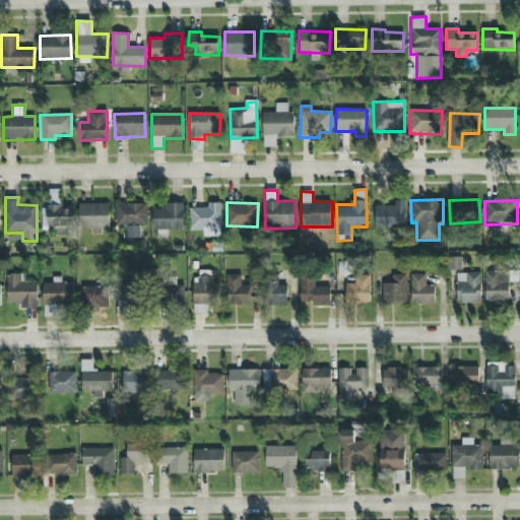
[(78,204),(79,231),(101,231),(101,229),(109,229),(109,203),(78,204)]
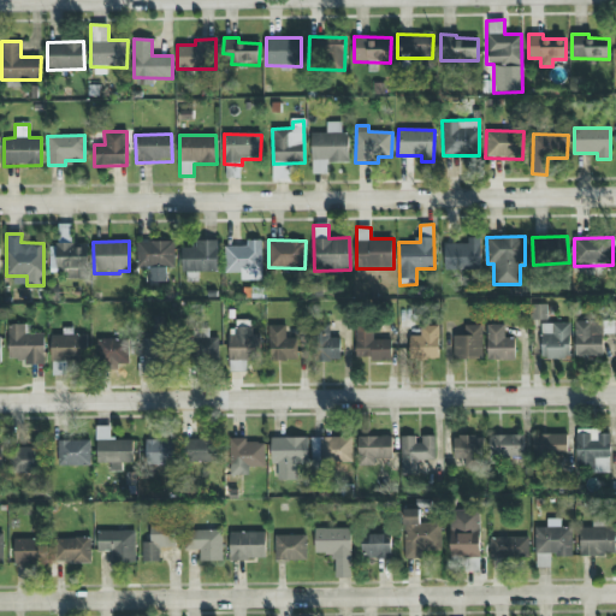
[(175,266),(173,241),(136,242),(137,268),(148,268),(148,283),(166,283),(166,267),(175,266)]
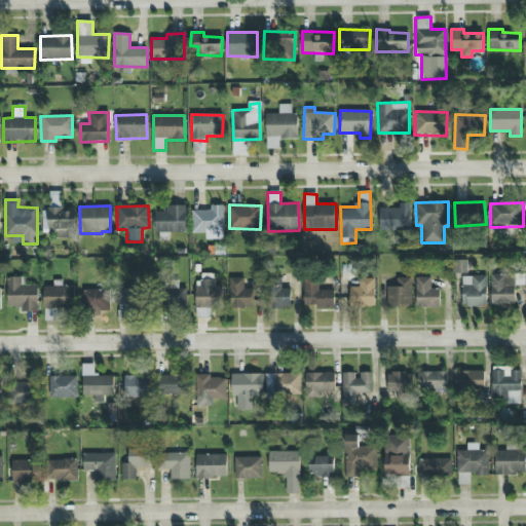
[(155,212),(156,240),(168,240),(168,232),(186,232),(185,205),(165,205),(165,212),(155,212)]
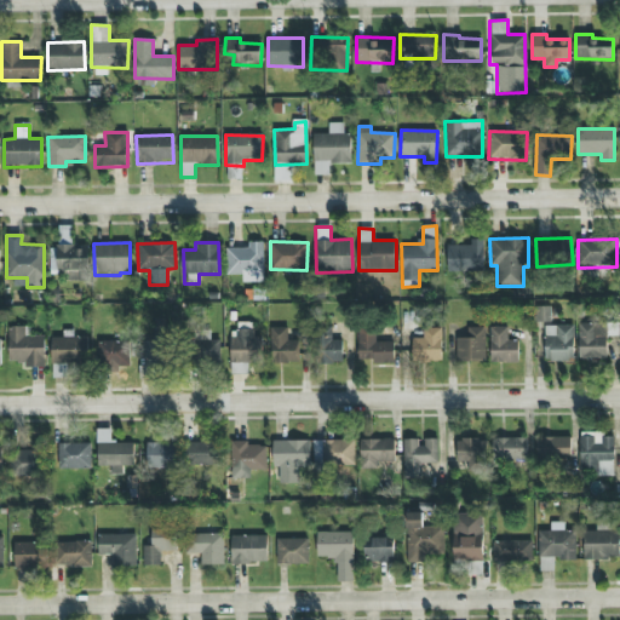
[(264,282),(263,242),(248,242),(248,248),(225,248),(227,275),(242,275),(242,282),(264,282)]
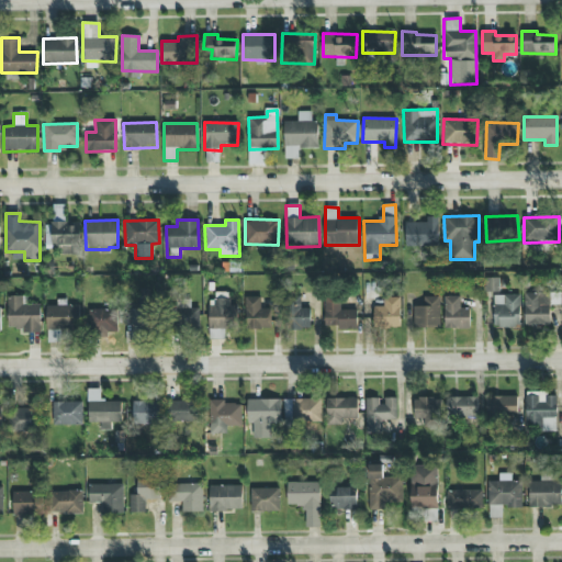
[(439,247),(438,220),(405,221),(406,247),(439,247)]
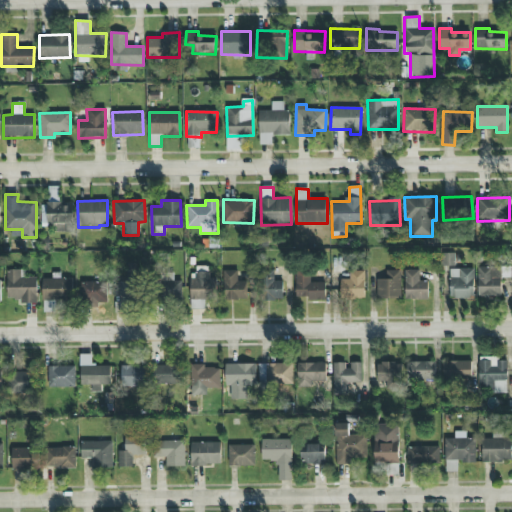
[(41,227),(54,226),(54,232),(73,232),(72,202),(45,202),(45,210),(41,210),(41,227)]
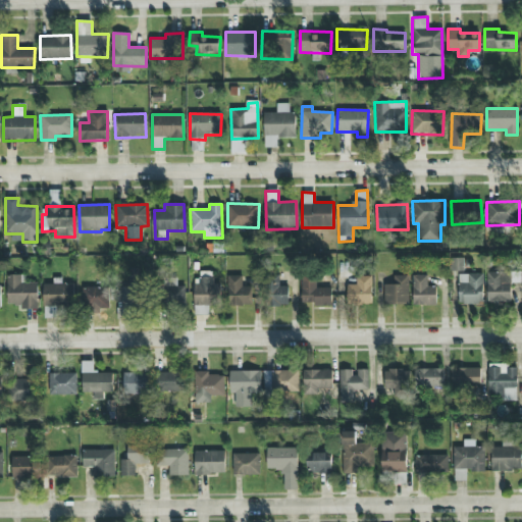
[(463,258),(452,259),(452,271),(464,270),(463,258)]
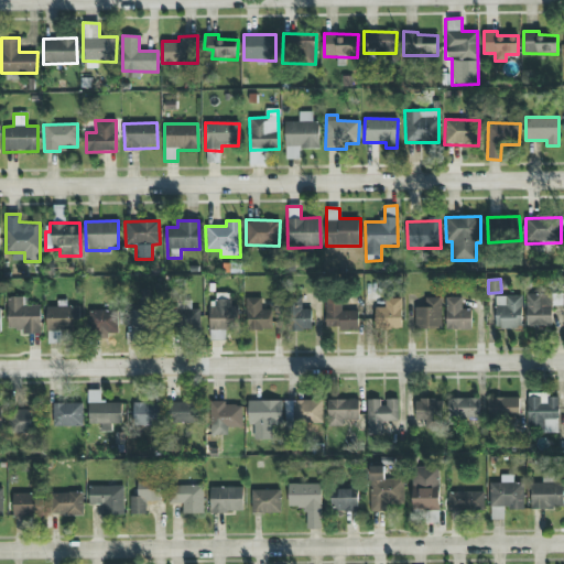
[(496,329),(522,328),(521,295),(495,296),(496,329)]
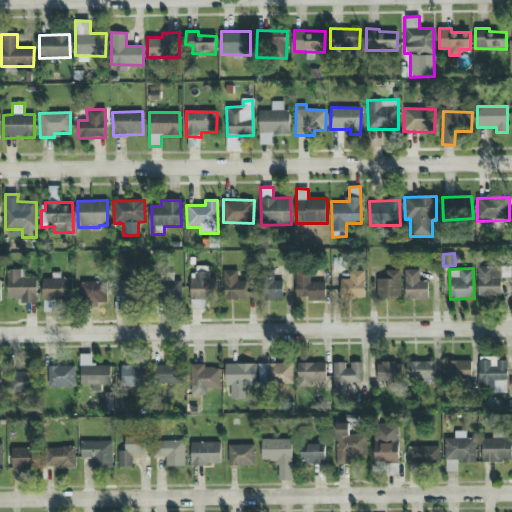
[(37,277),(25,277),(25,270),(6,270),(7,302),(37,301),(37,277)]
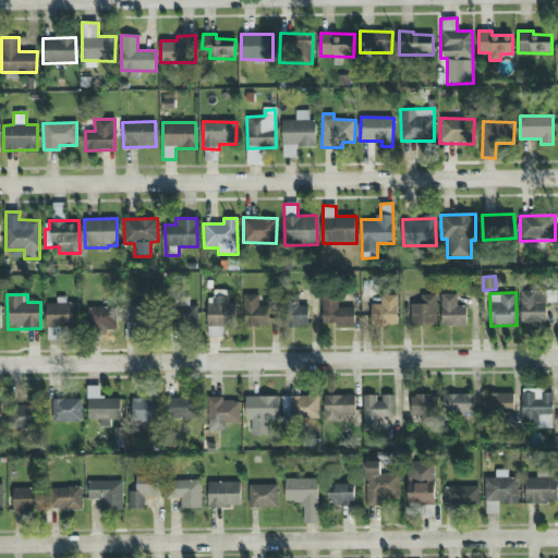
[(130,329),(149,328),(148,294),(137,295),(137,306),(130,307),(130,329)]
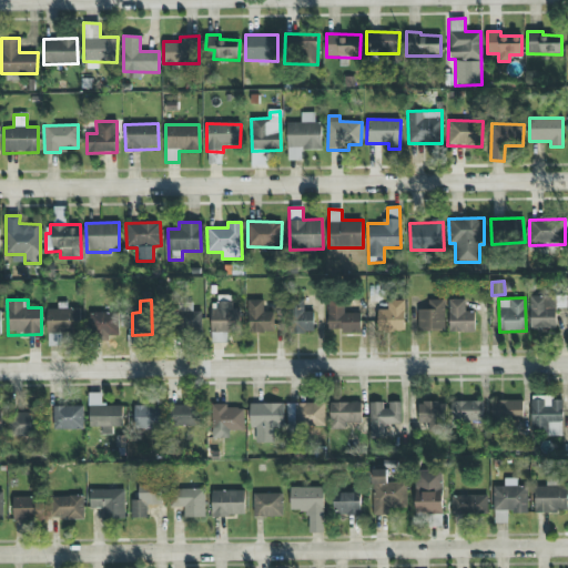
[(273,334),(273,312),(264,312),(264,301),(247,300),(247,333),(273,334)]
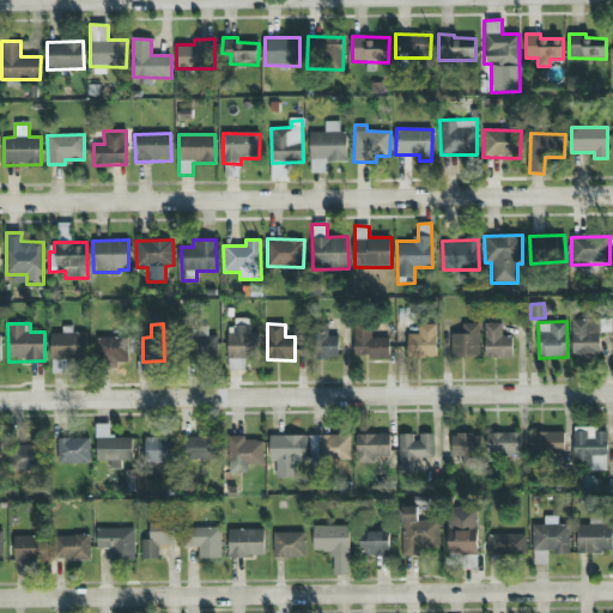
[(485,359),(513,359),(511,337),(502,337),(501,323),(484,323),(485,359)]
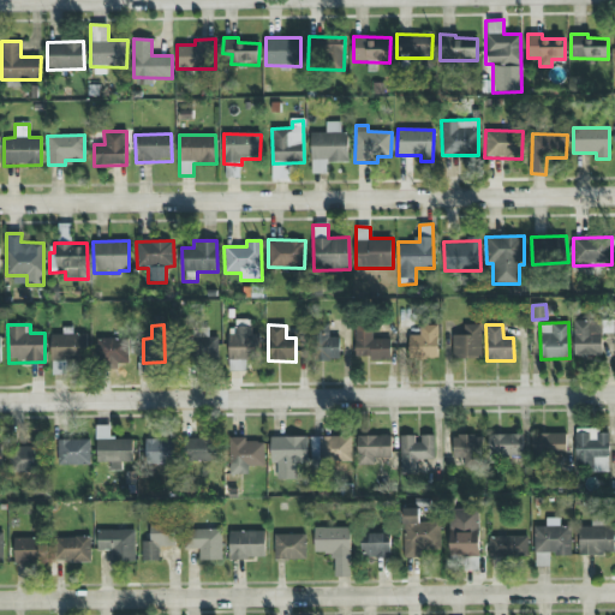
[(354,326),(354,359),(390,359),(390,339),(371,340),(371,326),(354,326)]
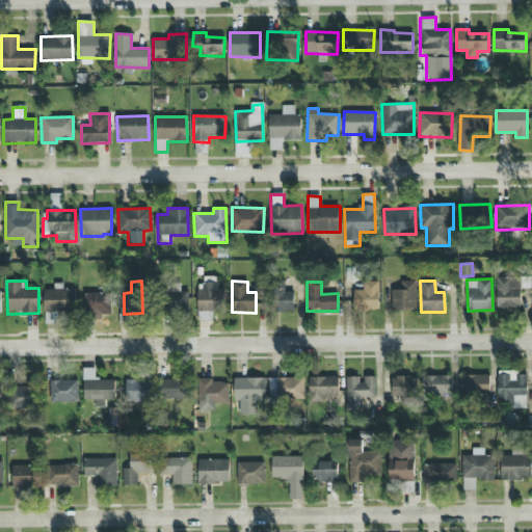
[(352,310),(378,310),(379,282),(363,282),(363,290),(353,290),(352,310)]
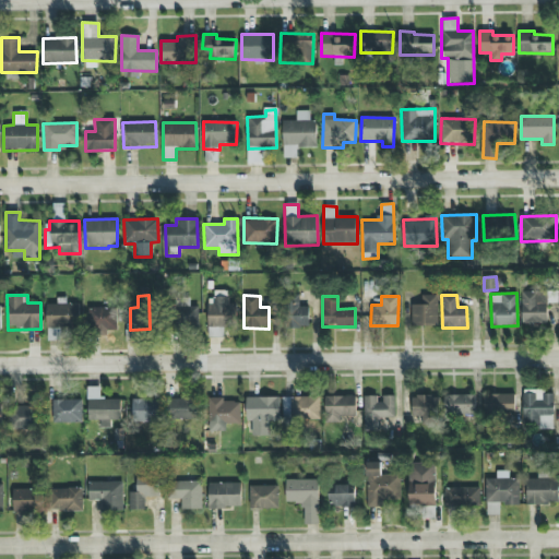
[(412,326),(438,325),(437,296),(420,296),(420,305),(412,305),(412,326)]
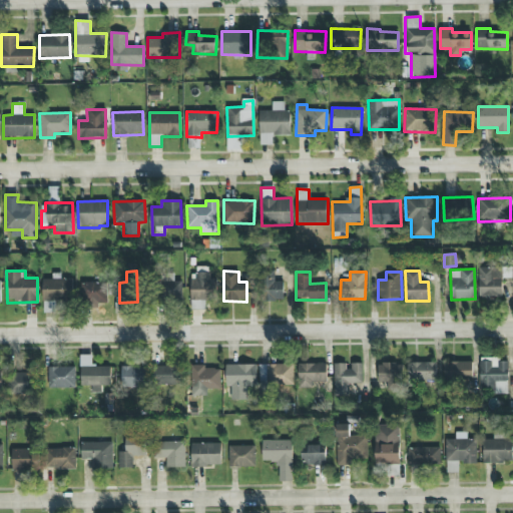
[(190,273),(191,310),(203,309),(203,301),(216,301),(215,279),(209,279),(209,273),(190,273)]
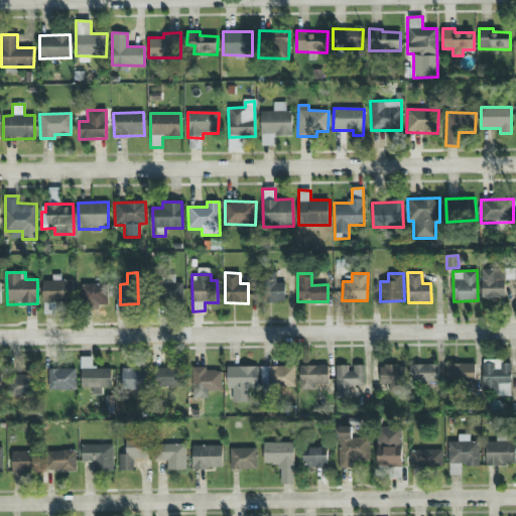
[(74,302),(73,280),(60,281),(60,275),(52,275),(52,280),(42,281),(43,314),(55,314),(55,303),(74,302)]
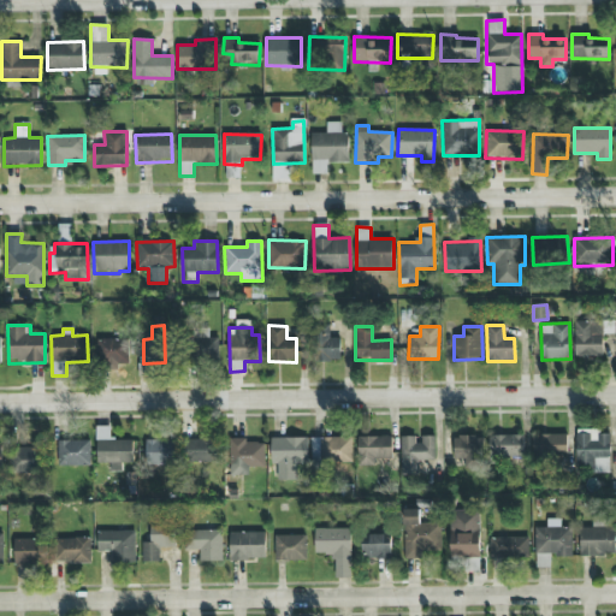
[(208,338),(208,330),(194,330),(194,360),(219,360),(219,338),(208,338)]
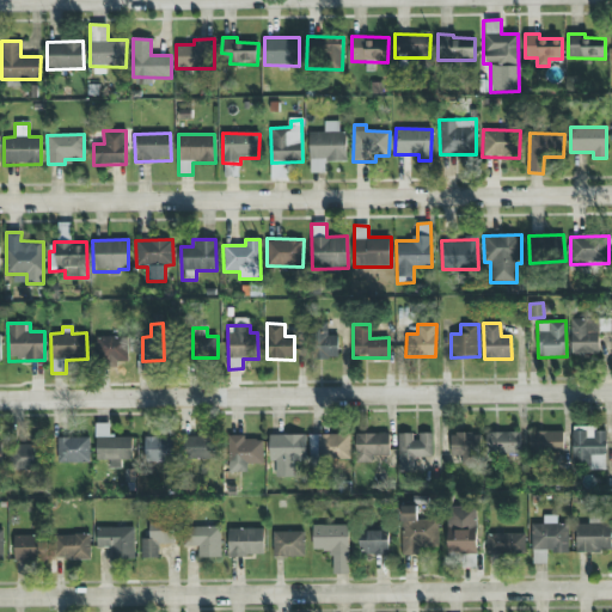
[(337,359),(338,336),(326,336),(328,332),(313,332),(312,357),(337,359)]
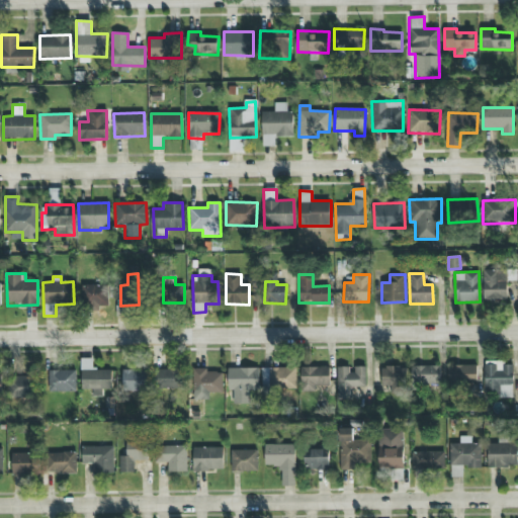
[(108,307),(109,286),(81,285),(81,306),(108,307)]
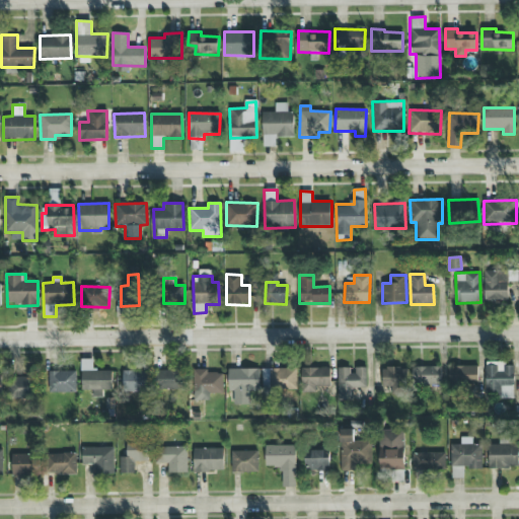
[(112,370),(93,371),(92,359),(81,360),(81,390),(92,390),(92,397),(102,397),(102,390),(113,390),(112,370)]
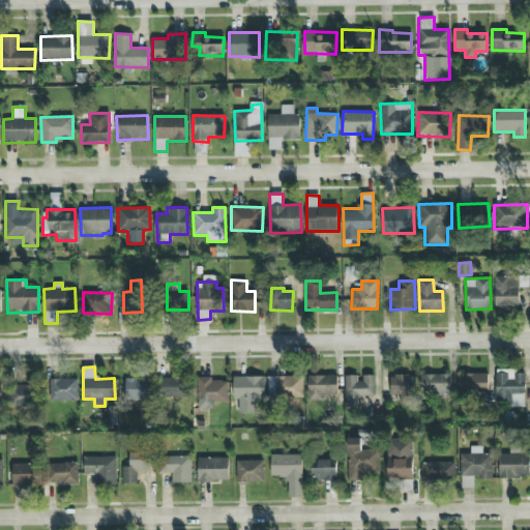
[(495,371),(496,407),(525,406),(524,371),(495,371)]
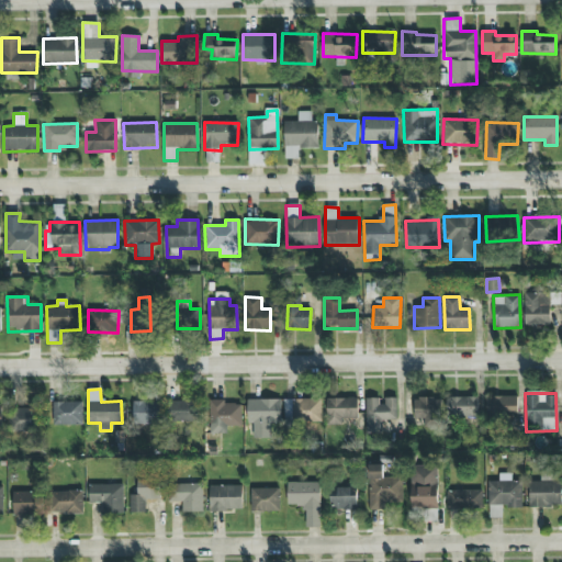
[(517,396),(486,395),(486,416),(516,417),(517,396)]
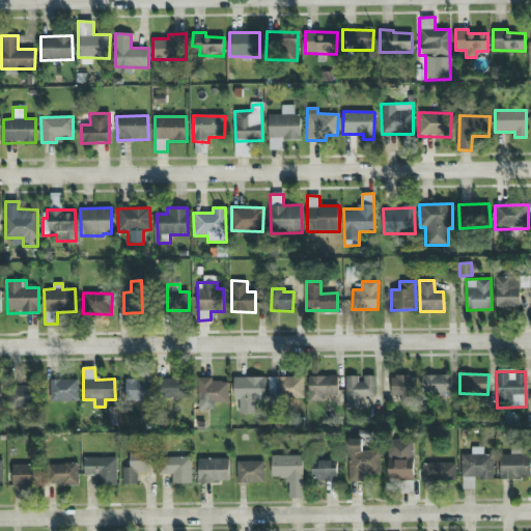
[(374,376),(360,376),(360,375),(345,376),(345,411),(361,410),(361,397),(374,397),(374,376)]
